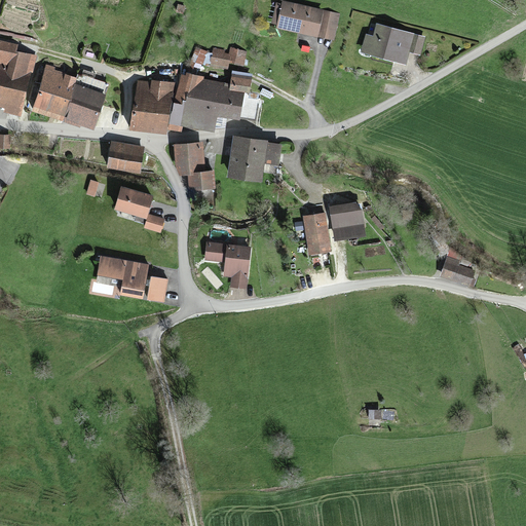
[(335,15),(282,4),(276,29),(330,40),(335,15)]
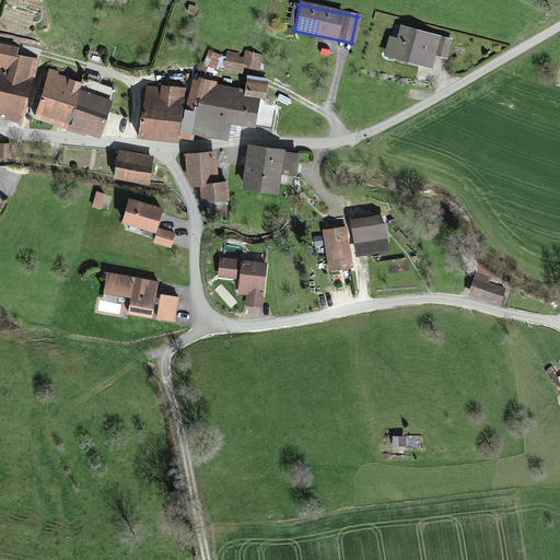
[(388,39),(384,56),(430,69),(434,57),(443,59),(447,44),(399,30),(396,41),(388,39)]
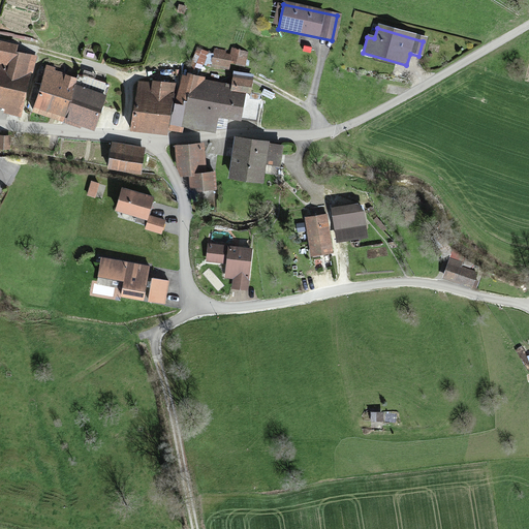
[(0,107),(5,110),(4,113),(21,117),(36,57),(17,52),(19,45),(0,40),(0,107)]
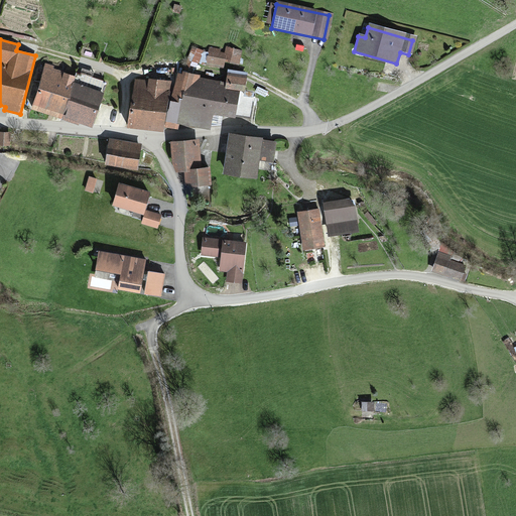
[(44,62),(29,110),(79,126),(80,123),(92,127),(106,82),(77,73),(75,76),(53,69),(54,66),(44,62)]
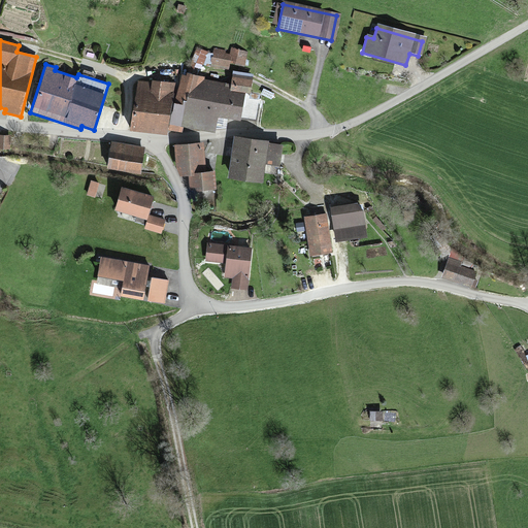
[(248,78),(233,75),(231,87),(245,90),(248,78)]
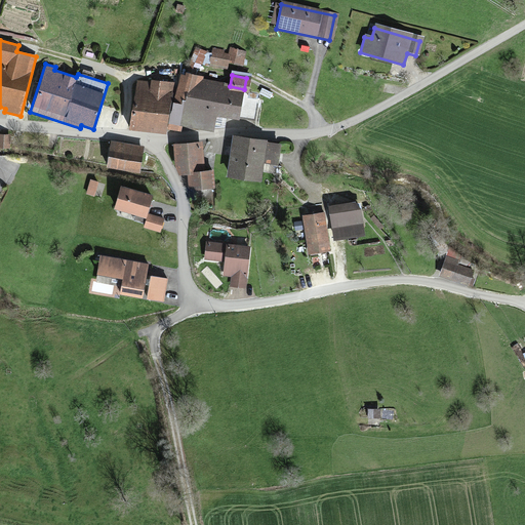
[(229,87),(179,79),(175,101),(186,103),(182,126),(209,130),(212,115),(235,119),(239,94),(228,93),(229,87)]
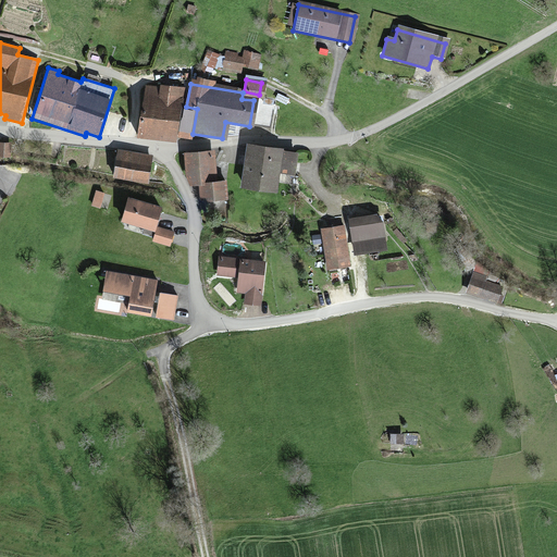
[(145,86),(136,137),(172,144),(182,93),(145,86)]
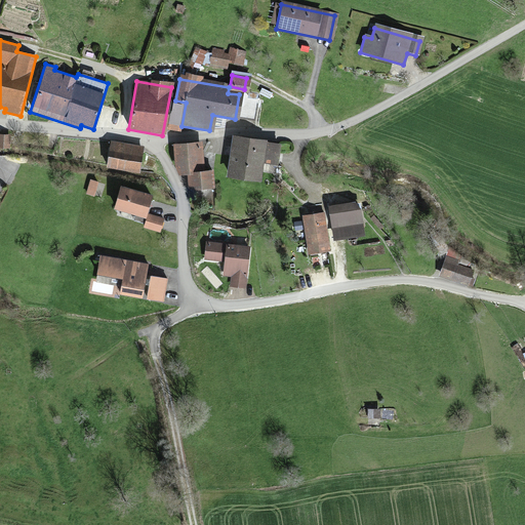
[(233,139),(229,178),(258,183),(260,162),(275,164),(277,144),(233,139)]
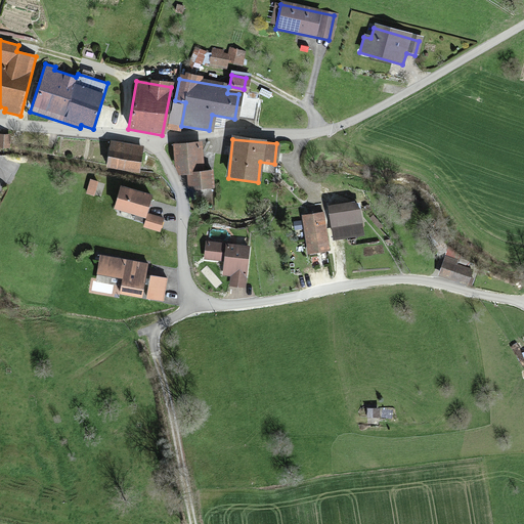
[(108,141),(104,168),(137,172),(140,146),(108,141)]
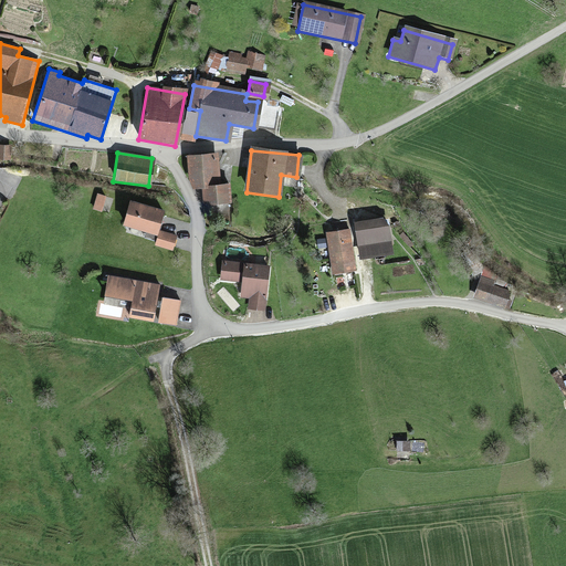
[(217,155),(187,157),(189,188),(219,186),(217,155)]
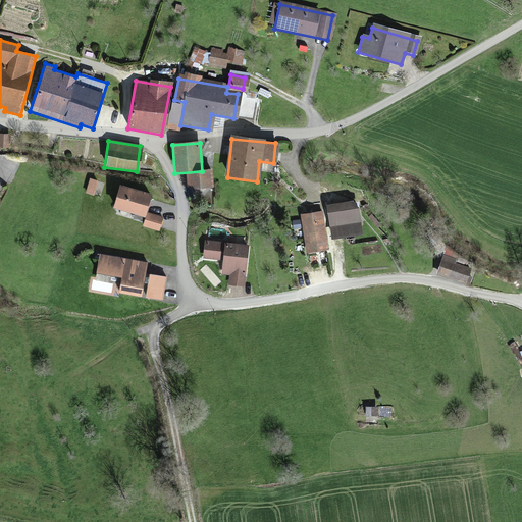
[(187,172),(188,189),(211,189),(211,172),(187,172)]
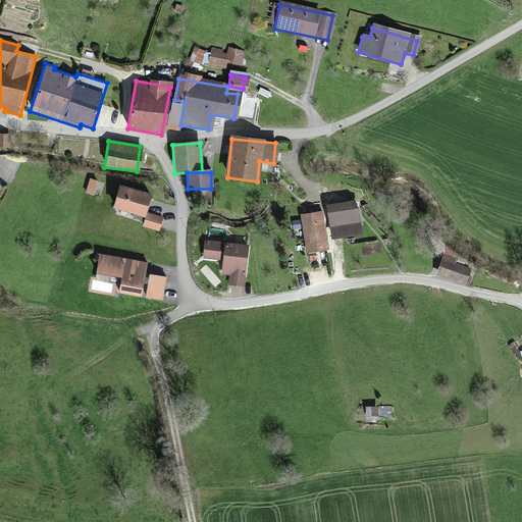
[(118,189),(114,209),(144,215),(148,196),(118,189)]
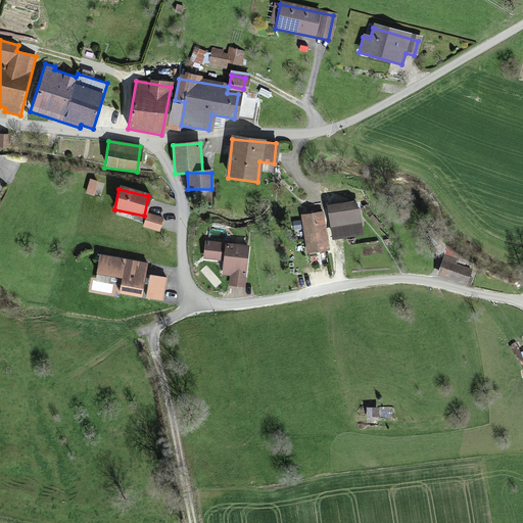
[(331,206),(335,239),(359,236),(354,203),(331,206)]
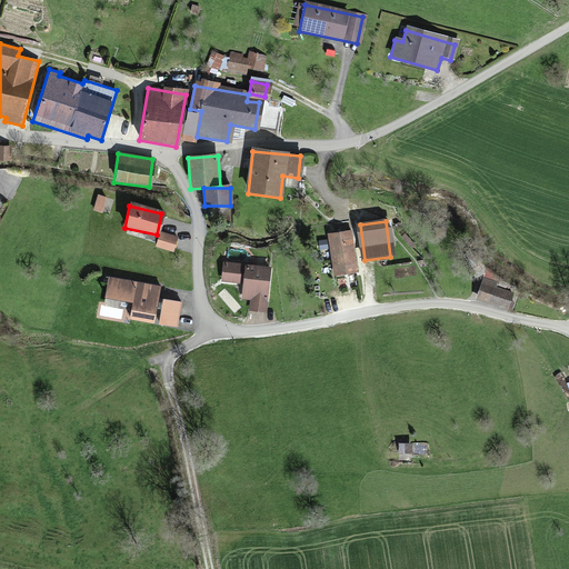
[(161,231),(156,248),(172,252),(177,236),(161,231)]
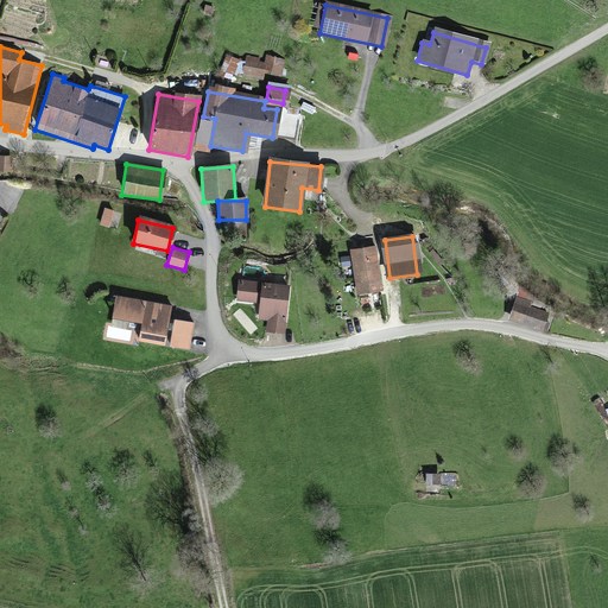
[(372,249),(352,253),(358,293),(379,290),(372,249)]
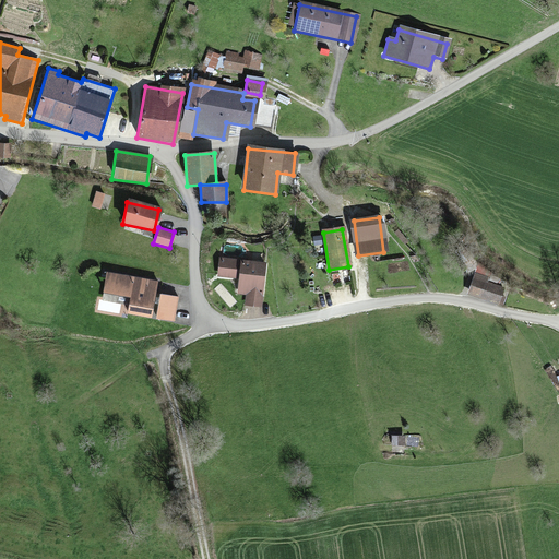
[(266,262),(219,257),(217,276),(239,278),(238,294),(246,295),(245,305),(262,307),(266,262)]
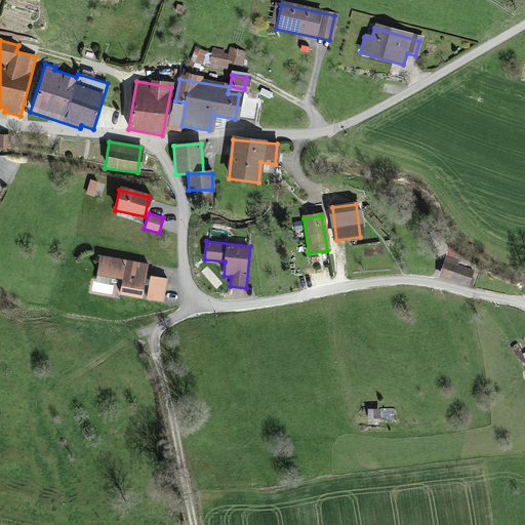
[(148,258),(105,252),(102,273),(124,276),(122,291),(166,298),(170,276),(146,272),(148,258)]
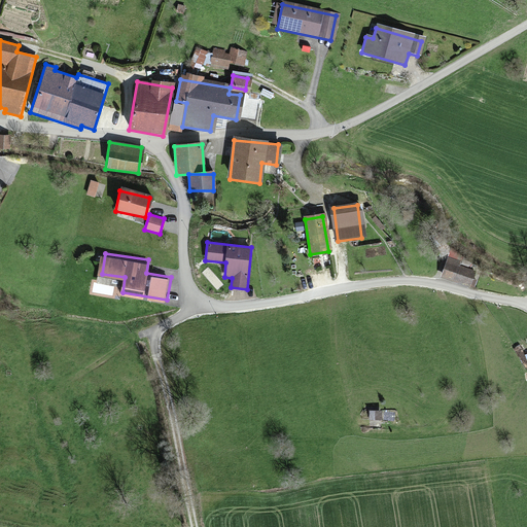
[(473,267),(448,259),(442,279),(468,287),(473,267)]
